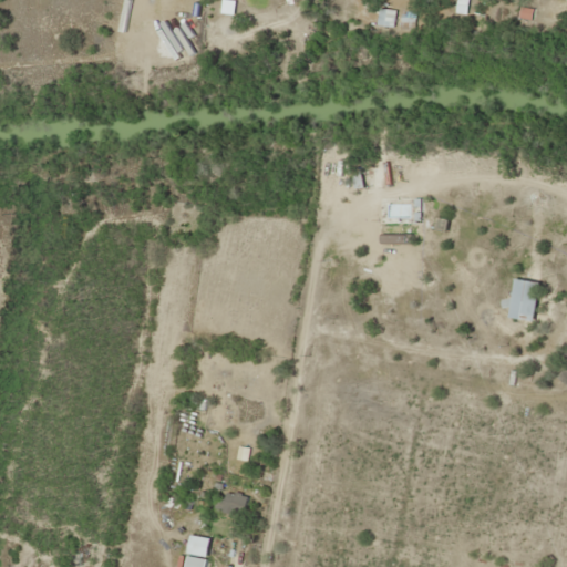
[(528,0),(529,1),(532,0),(537,0),(548,18),(566,8),(562,0),(528,0)]
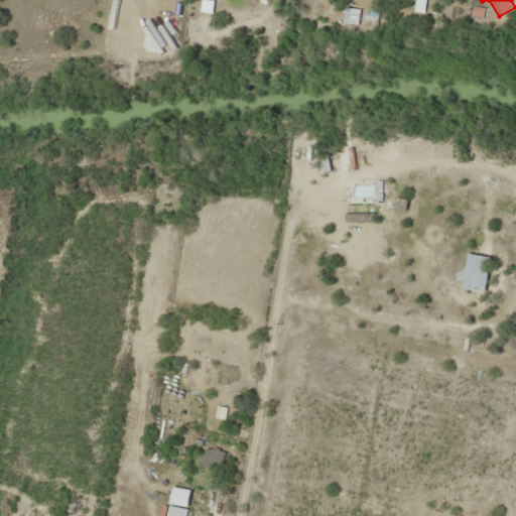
[(359,9),(343,8),(343,23),(358,24),(359,9)]
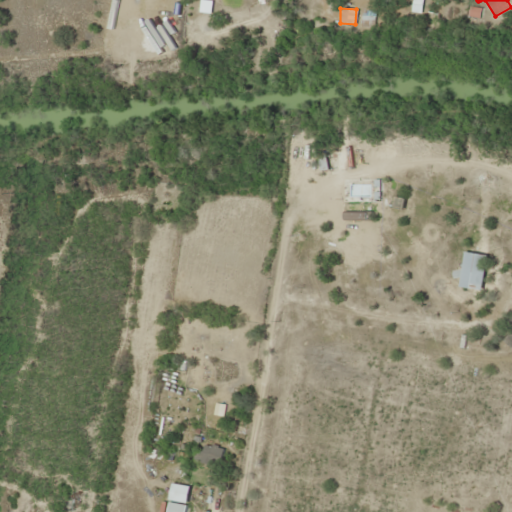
[(316,153),(319,174),(347,169),(343,149),(316,153)]
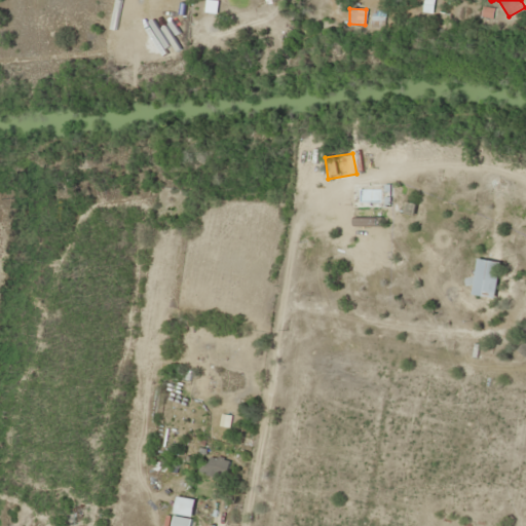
[(499,263),(477,259),(471,295),(493,299),(499,263)]
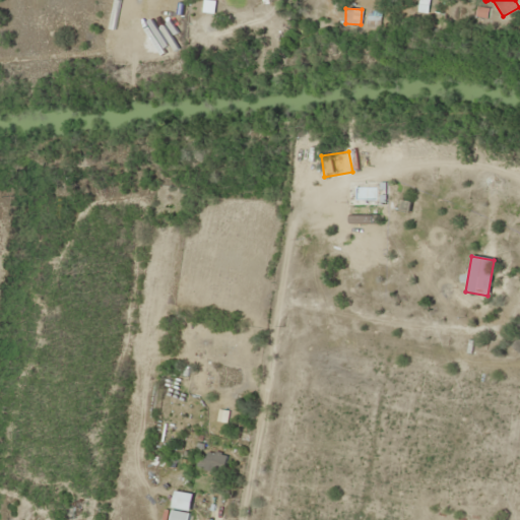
[(226,456),(203,449),(198,467),(221,473),(226,456)]
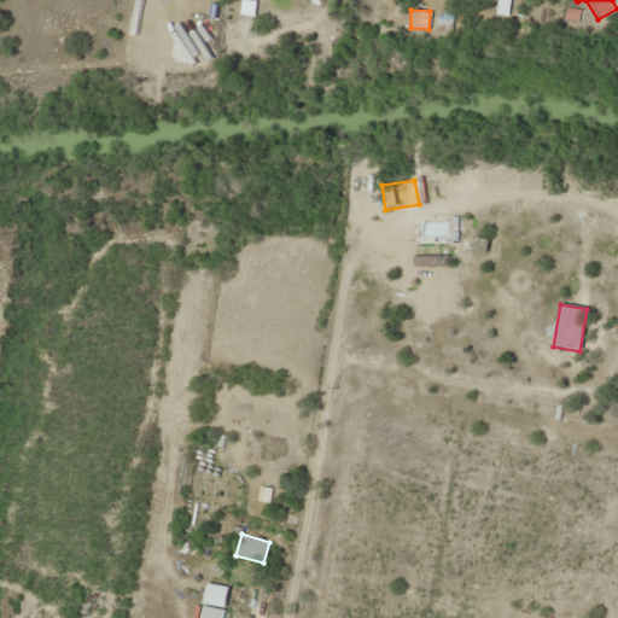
[(225,617),(226,610),(202,606),(199,617),(225,617)]
